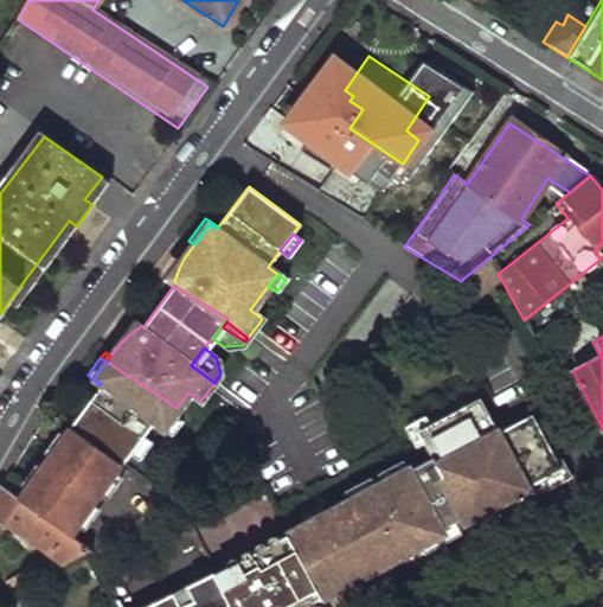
[(177,408),(107,362),(94,378),(101,383),(100,385),(68,427),(119,465),(127,454),(140,436),(153,420),(162,427),(172,415),(177,408)]
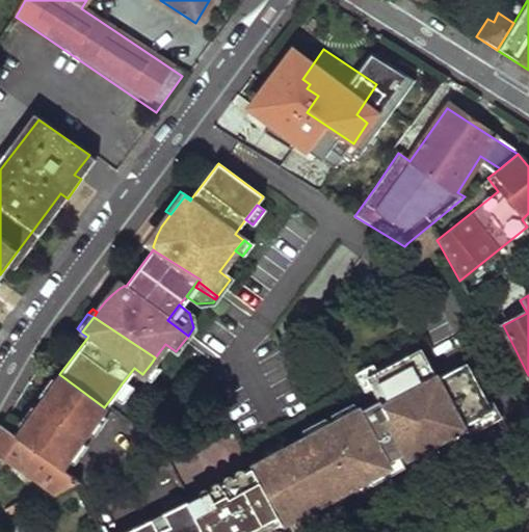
[(318,435),(254,470),(288,531),(312,531),(316,525),(317,517),(316,512),(314,508),(318,506),(342,493),(370,478),(390,467),(388,464),(401,457),(406,454),(407,457),(416,452),(429,445),(435,442),(491,411),(486,404),(465,364),(435,380),(419,349),(375,373),(366,378),(371,389),(378,402),(347,419),(336,425),(329,428),(318,435)]
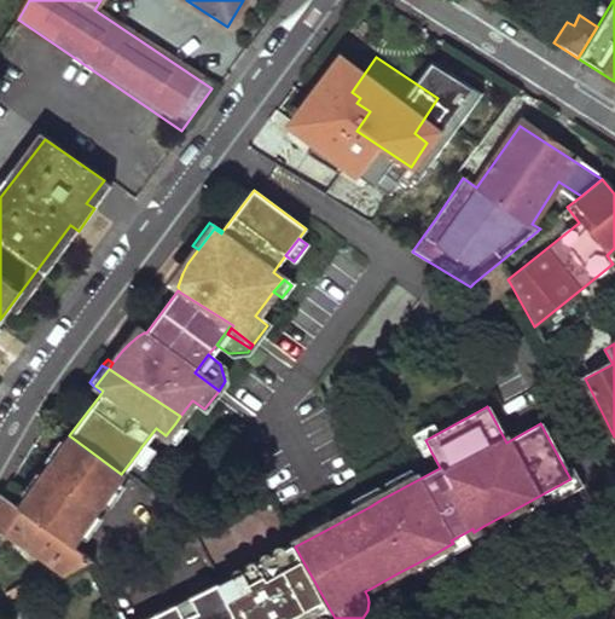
[(175,423),(166,435),(174,441),(183,431),(175,423)]
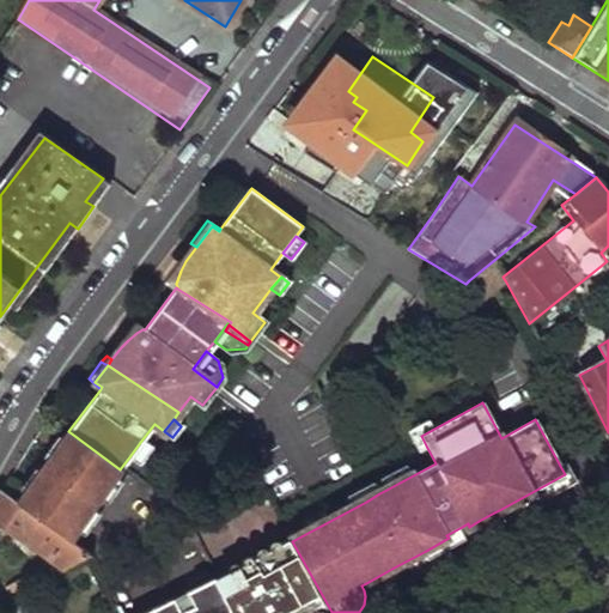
[(427,448),(421,436),(432,430),(427,422),(407,432),(418,453),(427,448)]
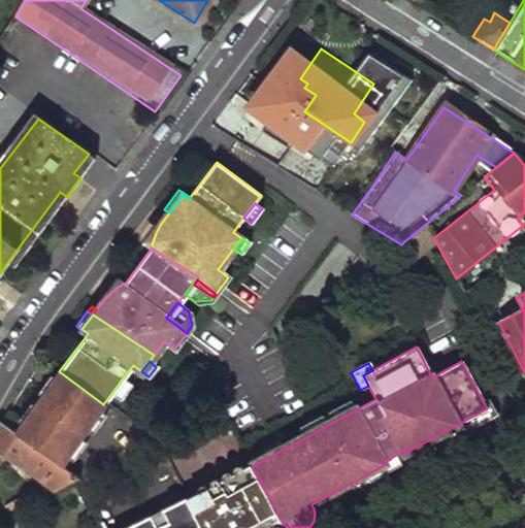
[(103,404),(59,371),(14,434),(57,466),(103,404)]
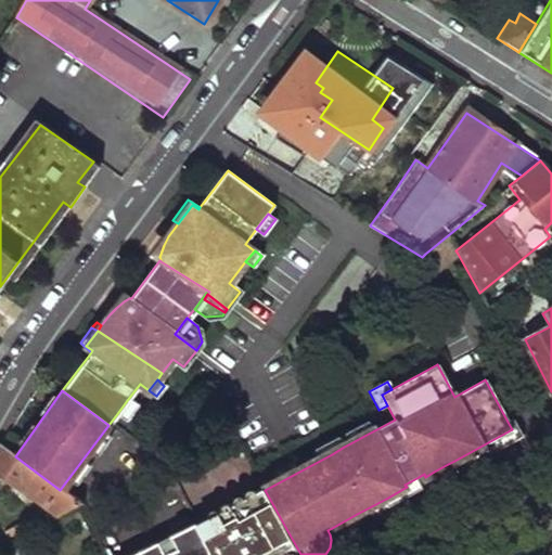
[(136,404),(128,399),(116,415),(124,421),(136,404)]
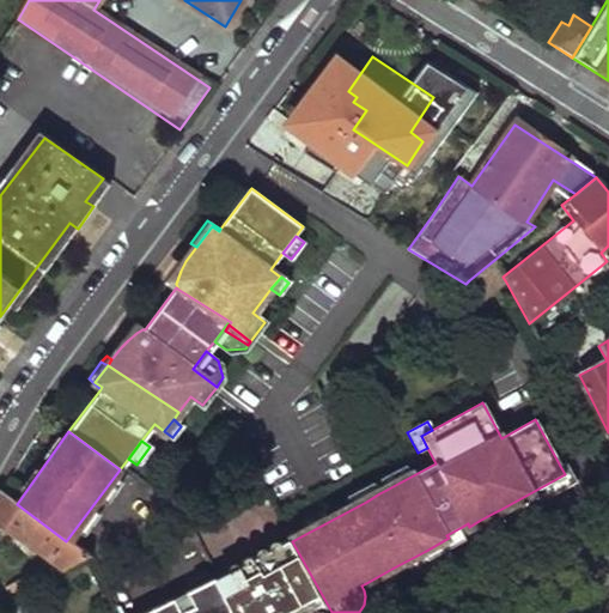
[(565,474),(501,509),(506,519),(580,479),(570,460),(560,466),(565,474)]
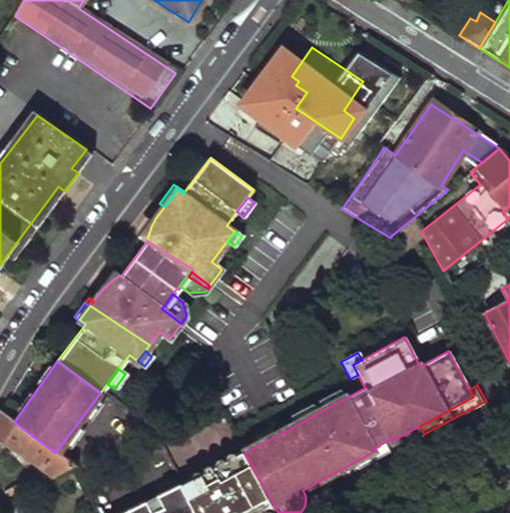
[(324,410),(335,404),(331,396),(319,402),(324,410)]
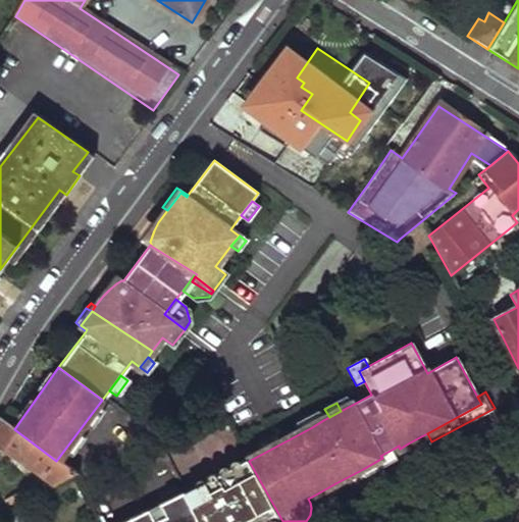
[(312,427),(323,420),(318,412),(307,418),(312,427)]
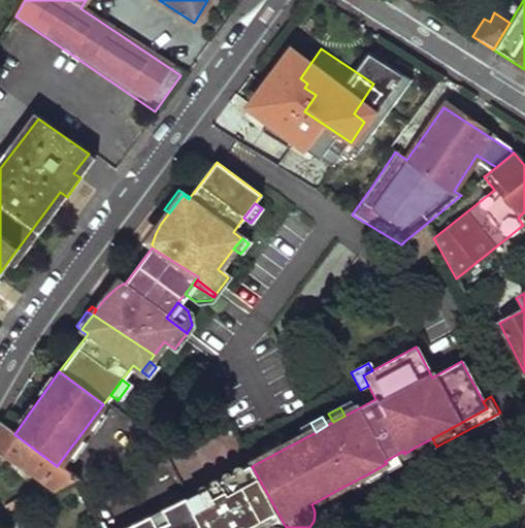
[(0,453),(55,491),(75,481),(57,466),(14,434),(0,423),(0,453)]
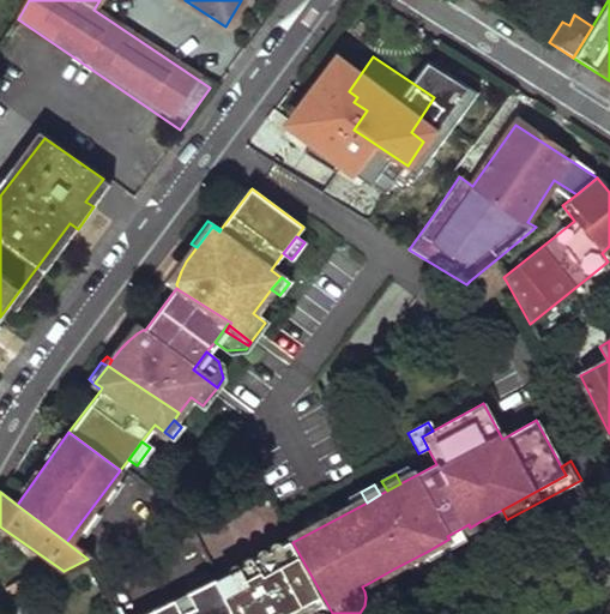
[(495,513),(479,522),(485,531),(500,523),(495,513)]
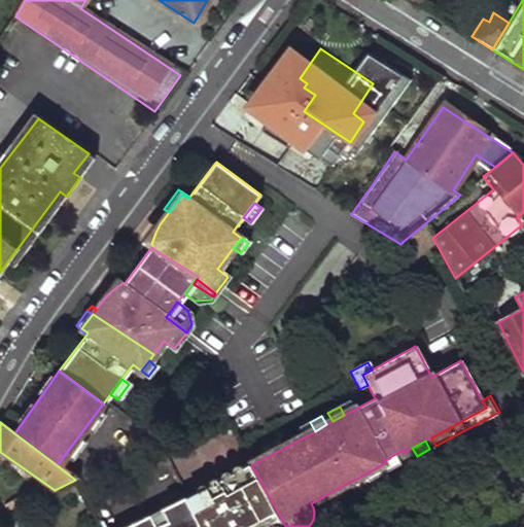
[(386,462),(367,473),(371,482),(390,471),(386,462)]
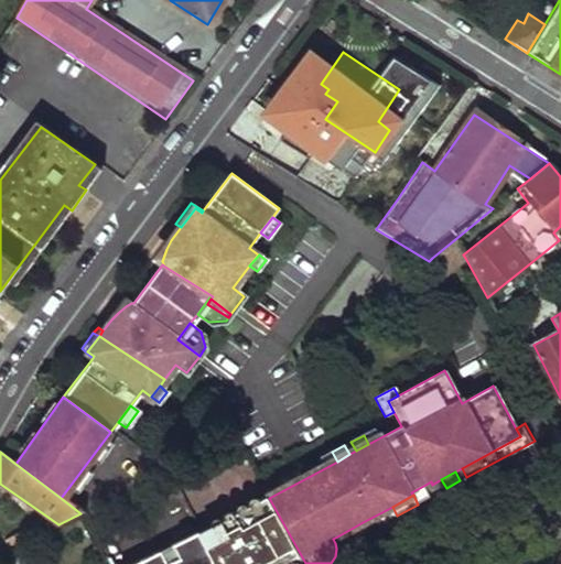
[(305,563),(269,498),(200,533),(203,540),(214,563),(305,563)]
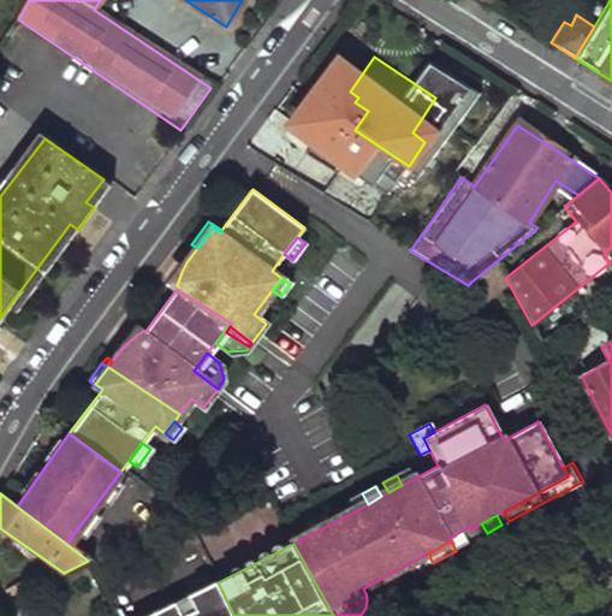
[(396,570),(368,586),(373,596),(400,581),(396,570)]
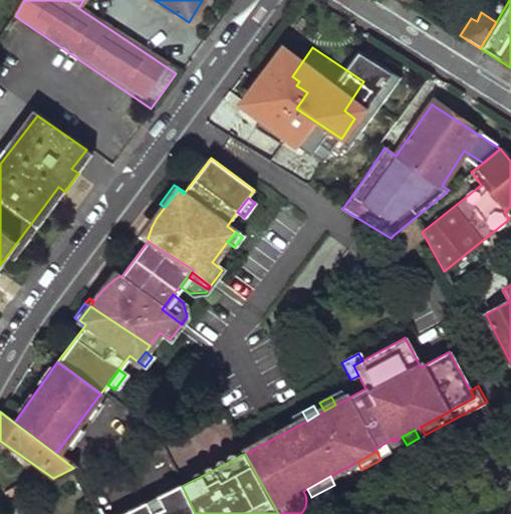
[(163,503),(185,492),(182,486),(179,482),(158,494),(163,503)]
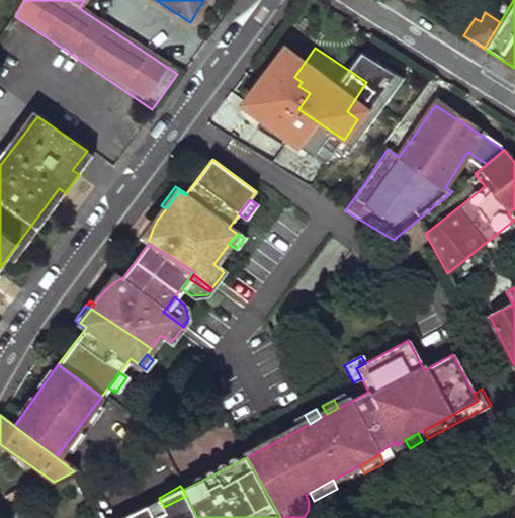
[(4,497),(8,506),(21,499),(23,498),(19,489),(4,497)]
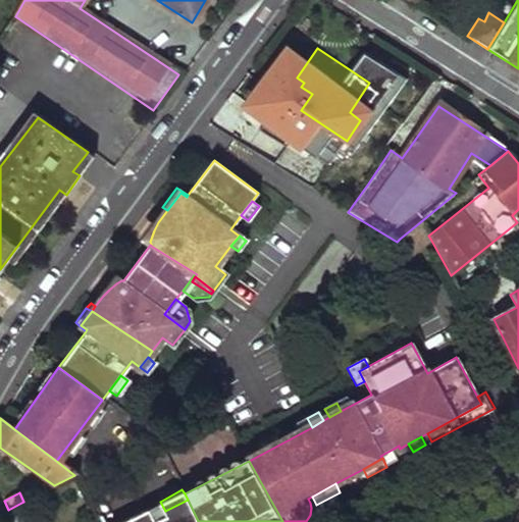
[(160,502),(119,521),(198,521),(188,500),(165,511),(160,502)]
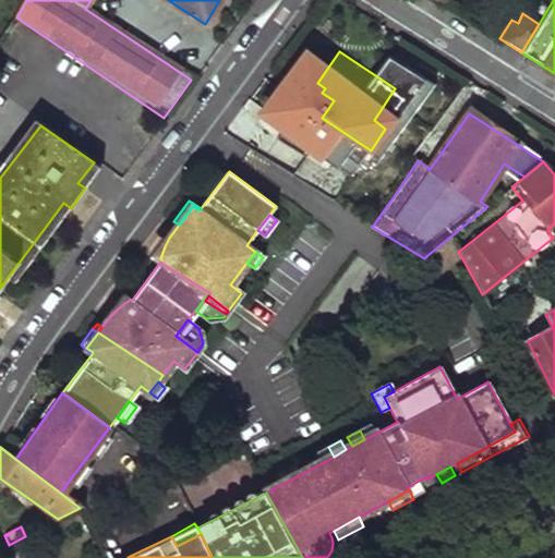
[(5,546),(12,557),(34,557),(23,537),(9,545),(5,546)]
